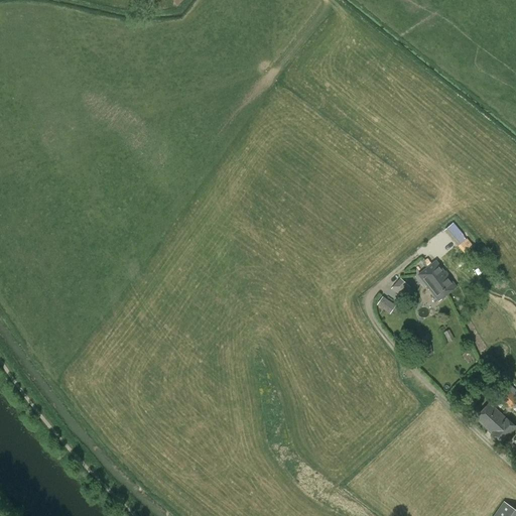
[(444,231),(458,247),(471,236),(458,220),(444,231)]
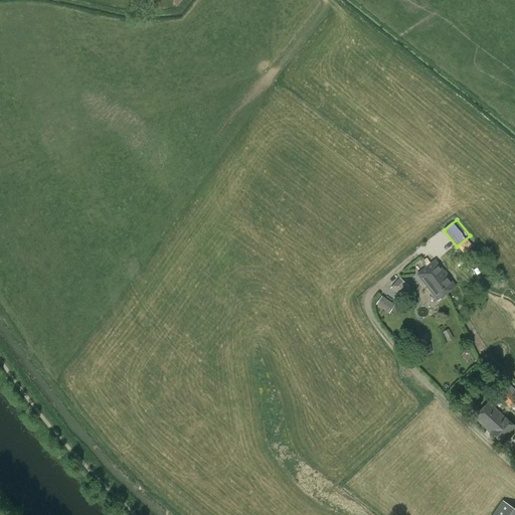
[(425,269),(417,275),(439,301),(447,294),(456,287),(436,261),(427,267),(425,269)]
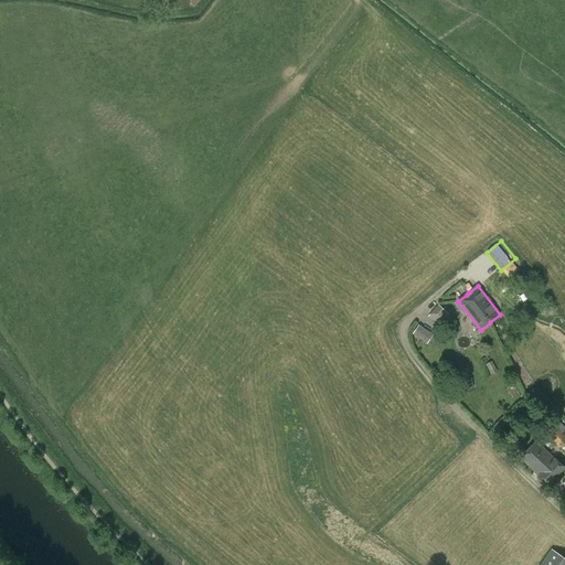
[(440,327),(450,316),(438,305),(428,317),(440,327)]
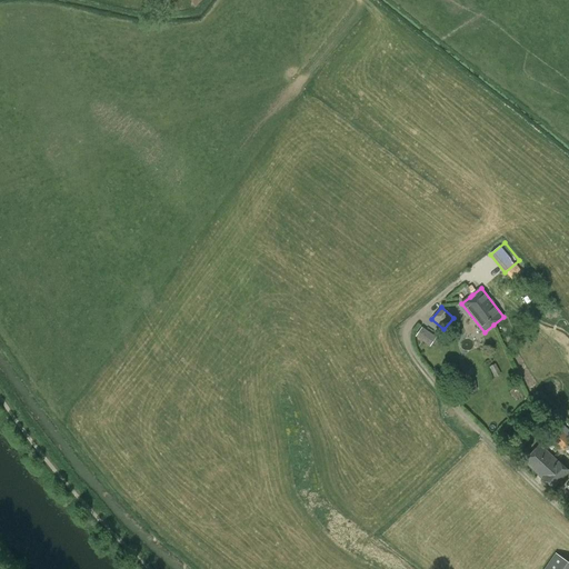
[(420,330),(416,337),(430,347),(432,341),(428,339),(429,337),(420,330)]
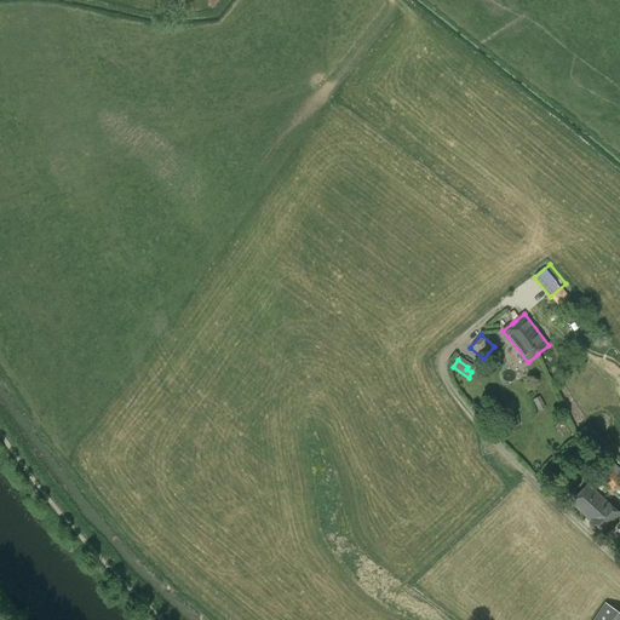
[(546,408),(539,397),(533,400),(539,412),(546,408)]
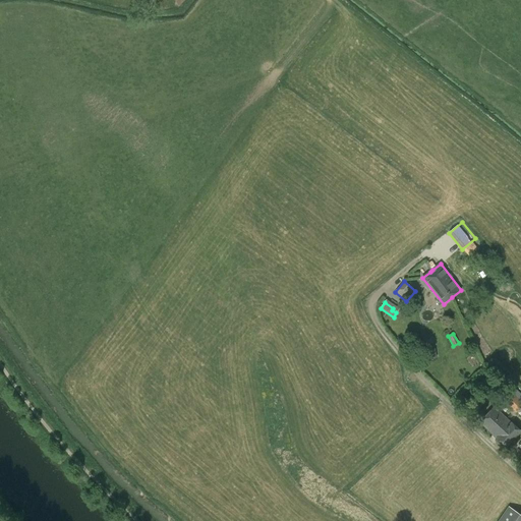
[(502,399),(517,413),(520,407),(520,401),(509,391),(502,399)]
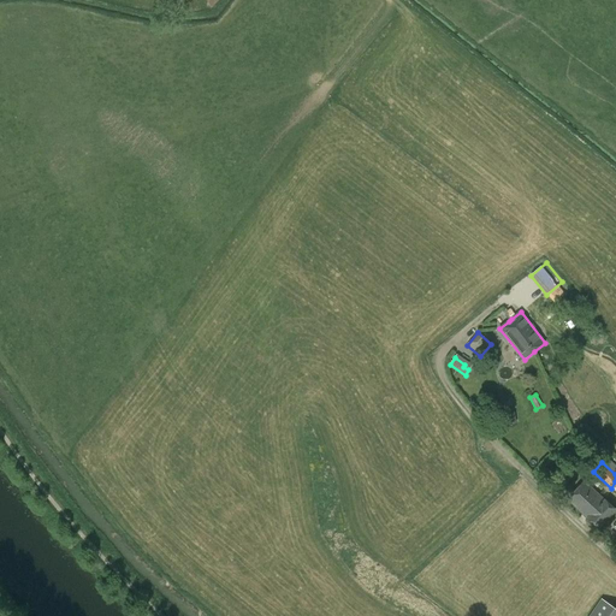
[(615,510),(584,481),(567,499),(587,519),(599,529),(615,510)]
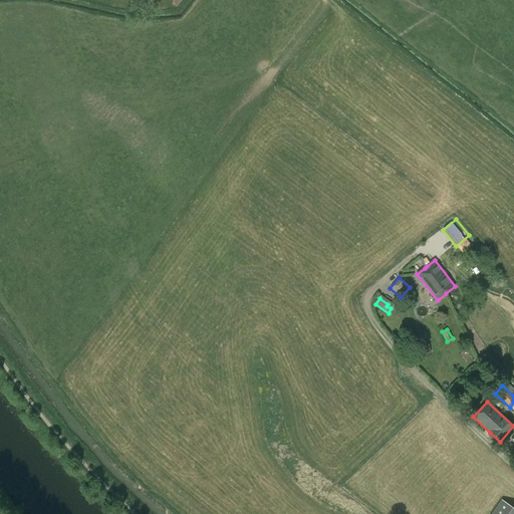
[(491,513),(513,513),(513,508),(502,500),(491,513)]
